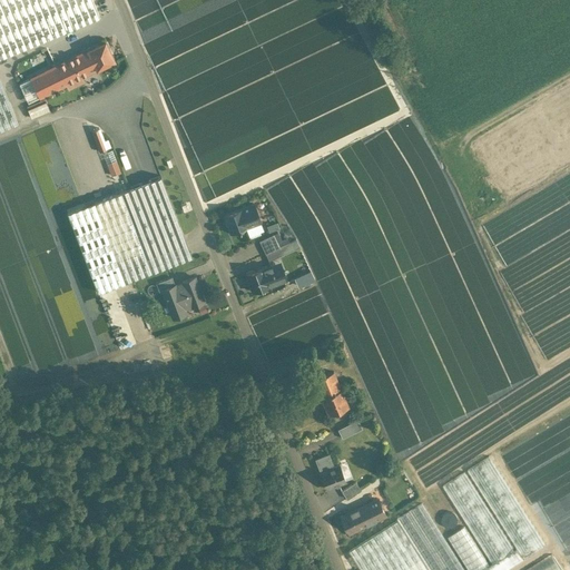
[(46,35),(30,0),(0,0),(22,51),(48,40),(46,35)]
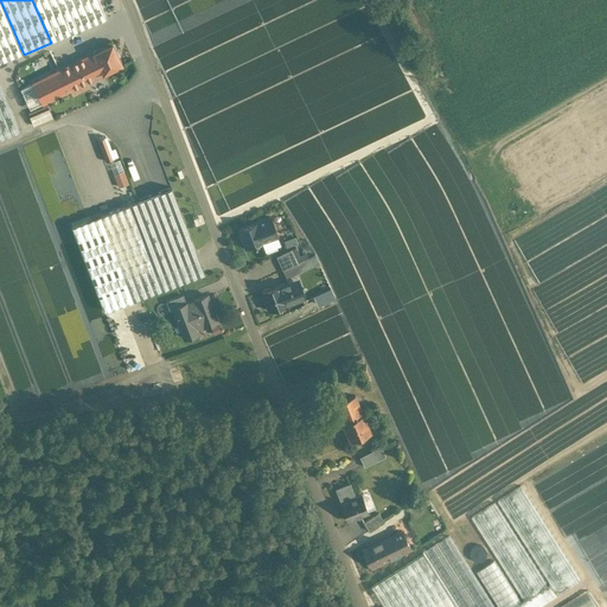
[(0,0),(0,63),(24,55),(0,0)]
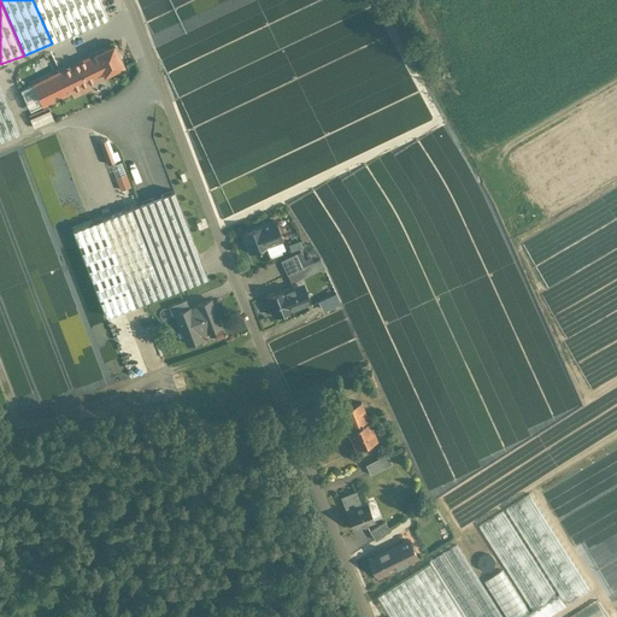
[(75,27),(64,0),(33,0),(50,37),(52,43),(77,33),(75,27)]
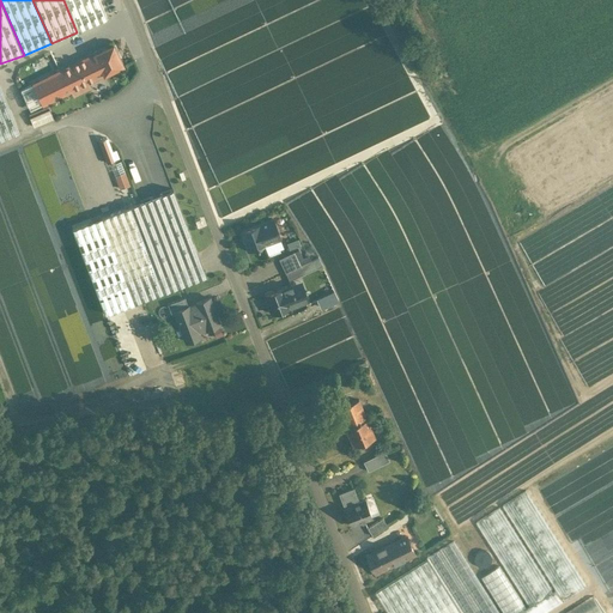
[(107,20),(97,0),(64,0),(74,26),(77,32),(107,20)]
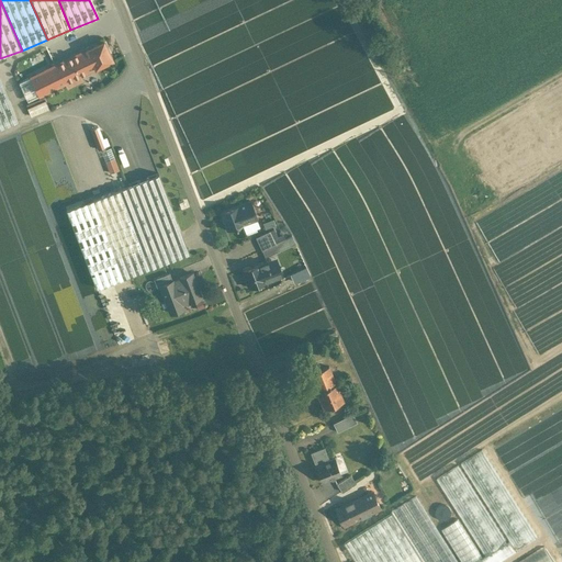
[(103,40),(86,48),(94,67),(96,67),(113,58),(103,40)]
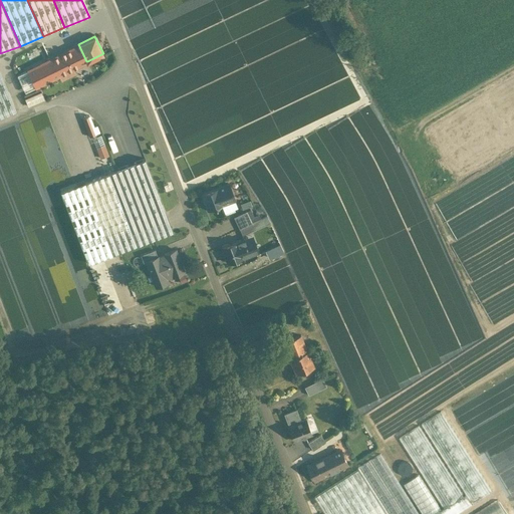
[(78,44),(27,69),(35,86),(86,61),(78,44)]
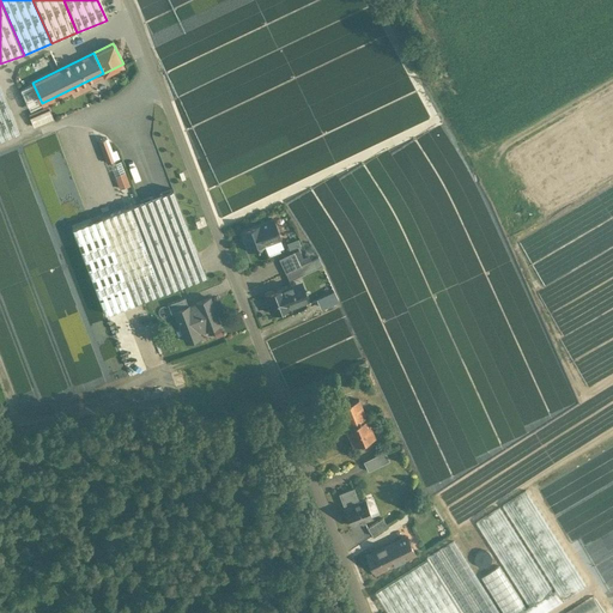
[(32,83),(20,89),(30,109),(42,103),(32,83)]
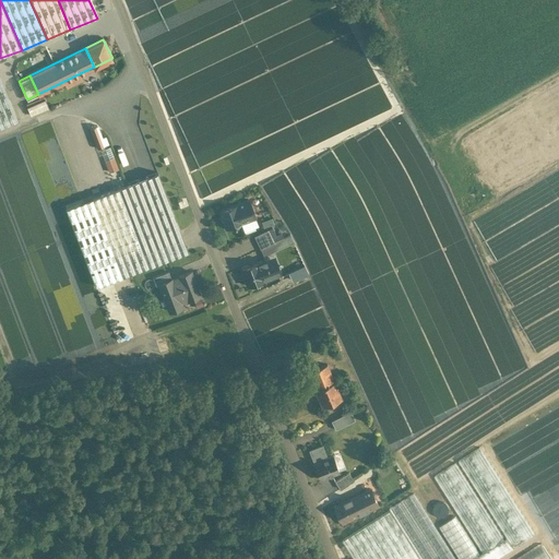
[(25,103),(30,115),(49,107),(45,95),(25,103)]
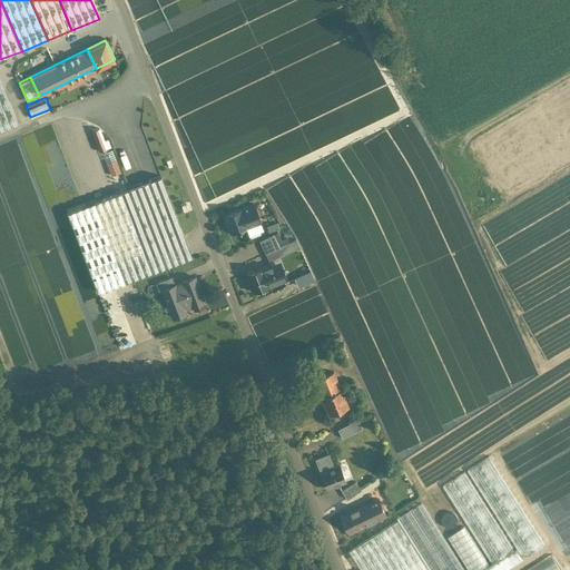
[(139,151),(133,154),(136,170),(139,170),(141,182),(146,180),(139,151)]
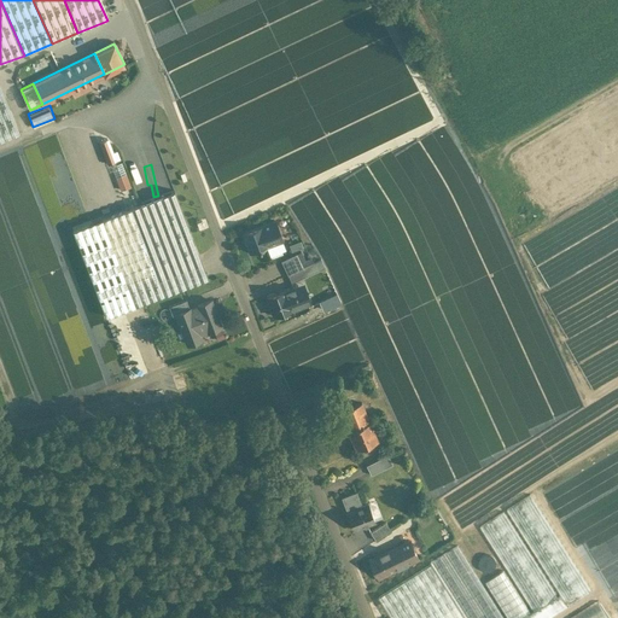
[(127,172),(115,175),(120,190),(132,185),(127,172)]
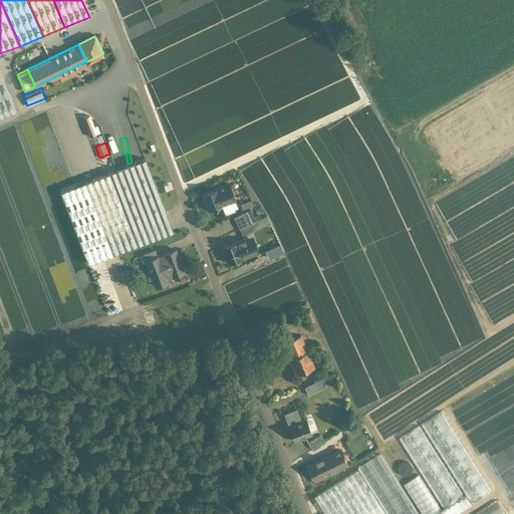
[(145,159),(84,182),(112,253),(172,230),(145,159)]
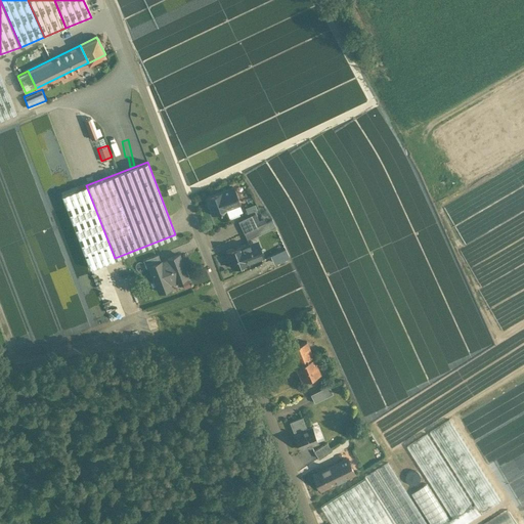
[(233,186),(206,197),(212,213),(220,210),(220,211),(221,211),(221,210),(228,207),(239,203),(233,186)]
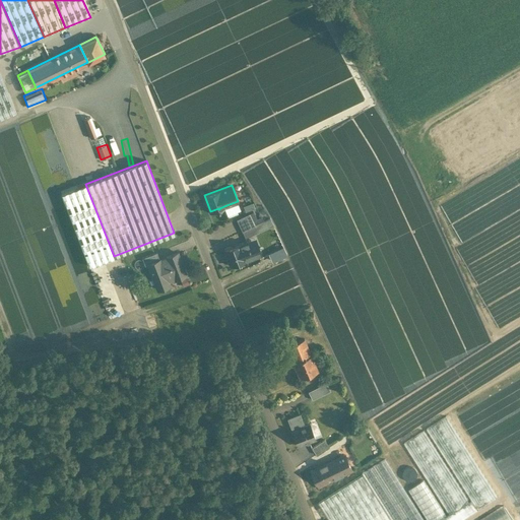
[(253,201),(244,205),(246,210),(255,206),(253,201)]
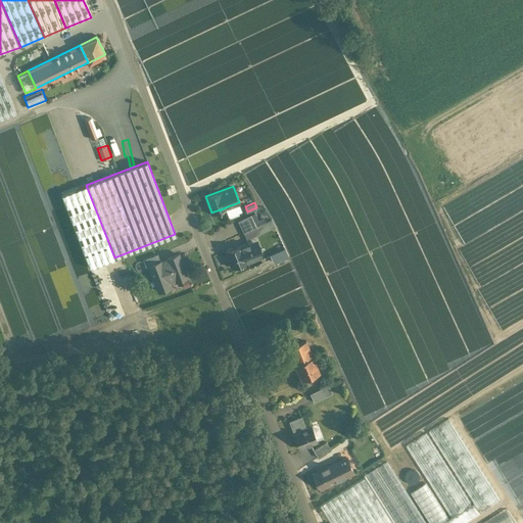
[(251,214),(238,220),(243,232),(256,226),(251,214)]
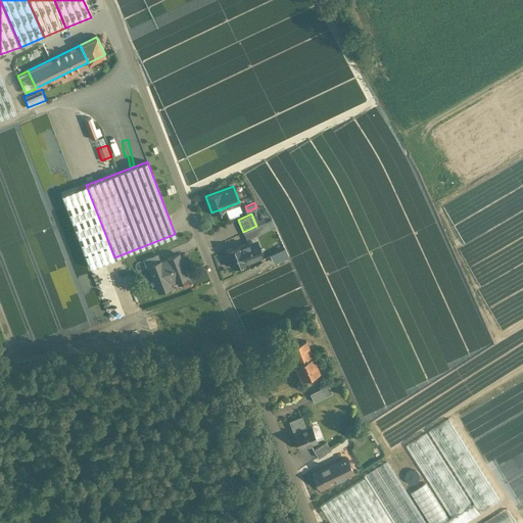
[(256,226),(243,232),(246,238),(259,232),(256,226)]
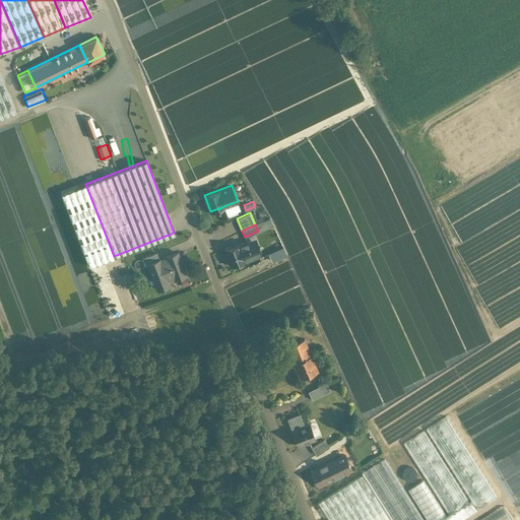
[(255,238),(240,244),(240,243),(224,249),(231,265),(246,259),(261,253),(255,238)]
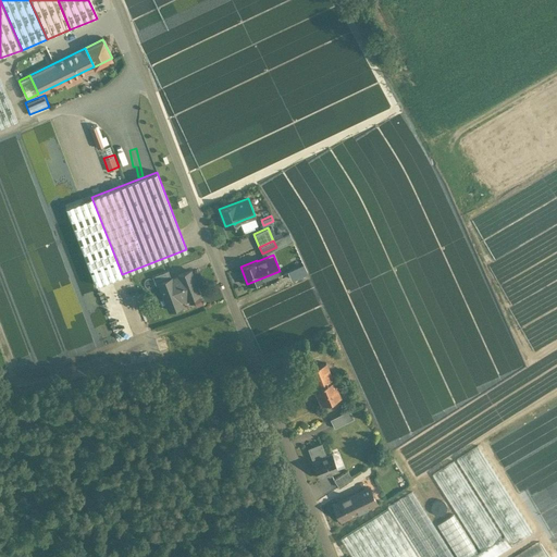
[(305,262),(288,270),(294,280),(309,273),(305,262)]
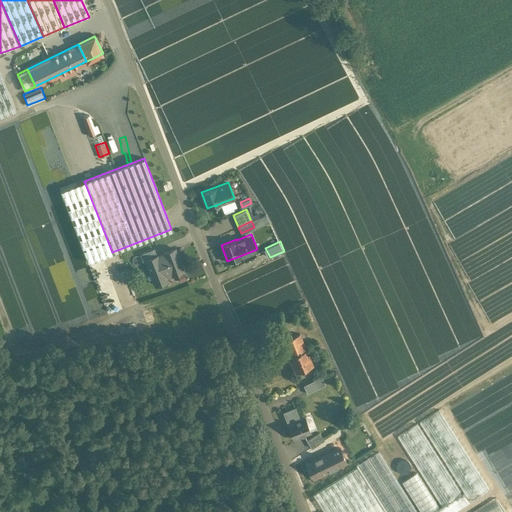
[(154,248),(140,253),(143,260),(146,259),(157,255),(154,248)]
